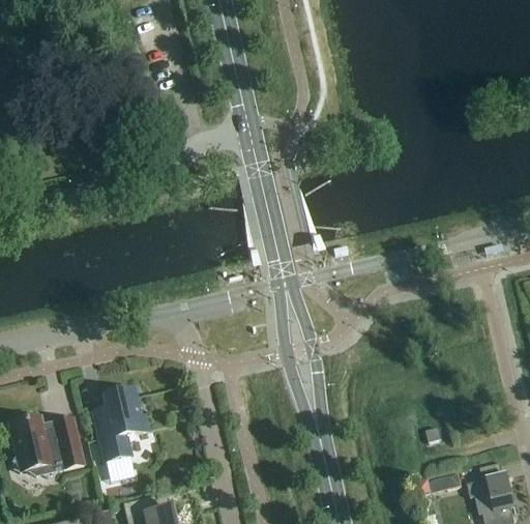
[(105,407),(92,410),(96,429),(104,461),(105,461),(110,481),(134,475),(129,455),(130,455),(125,435),(147,430),(143,414),(139,415),(133,388),(102,396),(105,407)]
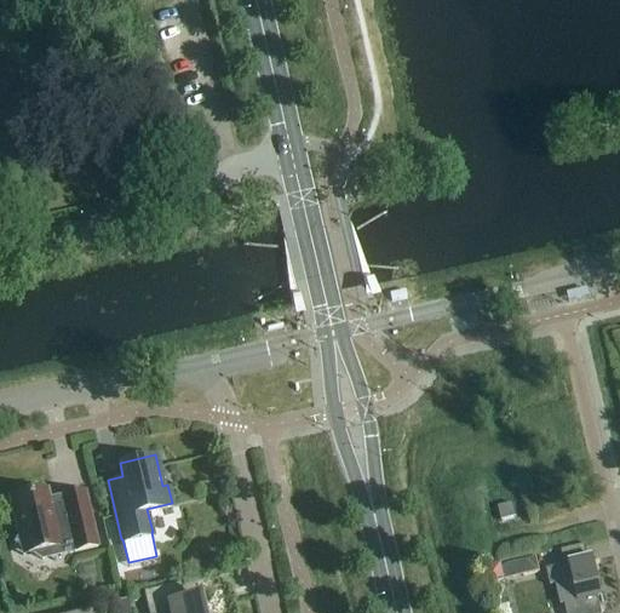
[(32,549),(41,555),(49,545),(59,542),(69,549),(90,544),(86,523),(93,522),(85,487),(61,492),(62,498),(51,500),(47,485),(36,487),(35,482),(18,486),(19,492),(9,494),(18,533),(15,538),(21,542),(22,551),(32,549)]
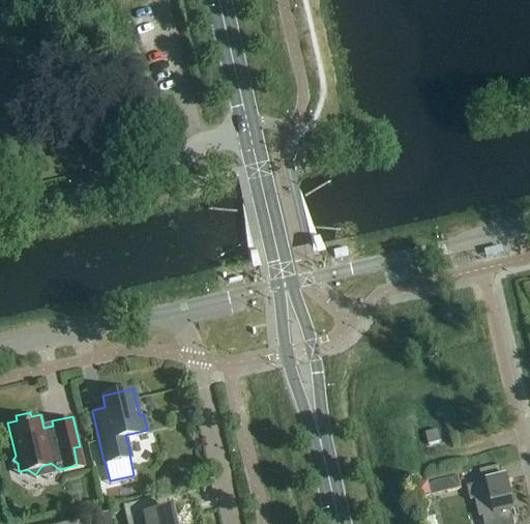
[(425,430),(429,441),(440,438),(437,427),(425,430)]
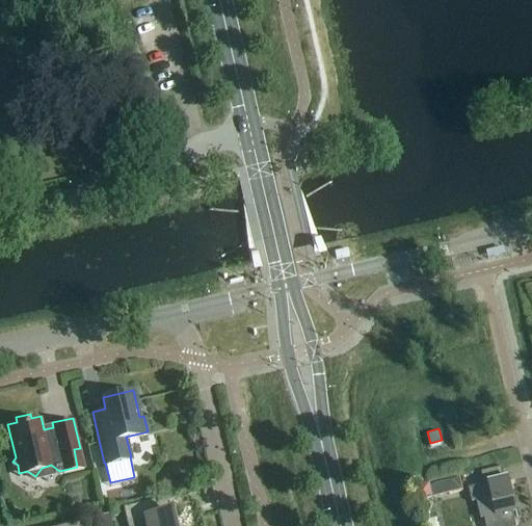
[(462,487),(459,474),(444,477),(447,490),(462,487)]
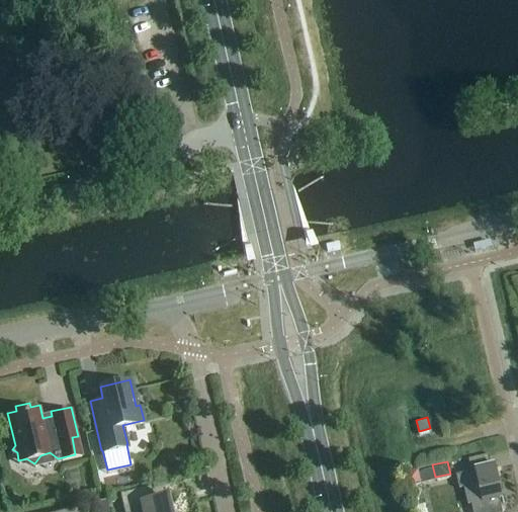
[(471,501),(473,511),(497,511),(503,511),(499,494),(503,494),(496,462),(456,472),(459,486),(463,484),(467,501),(471,501)]
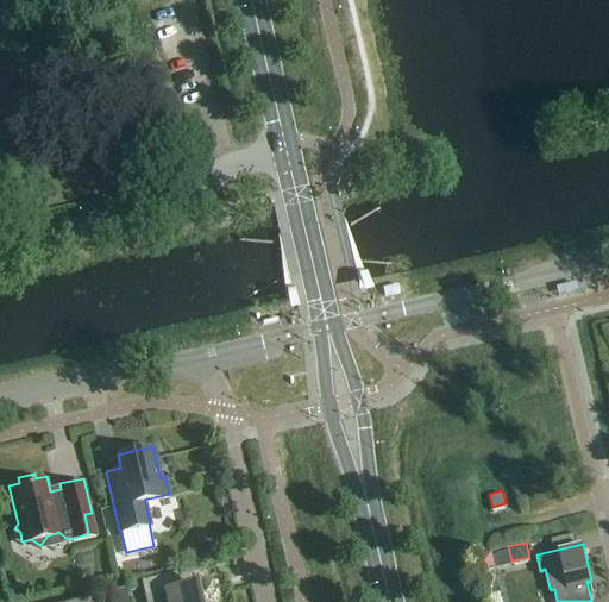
[(481,575),(496,571),(491,551),(476,553),(481,575)]
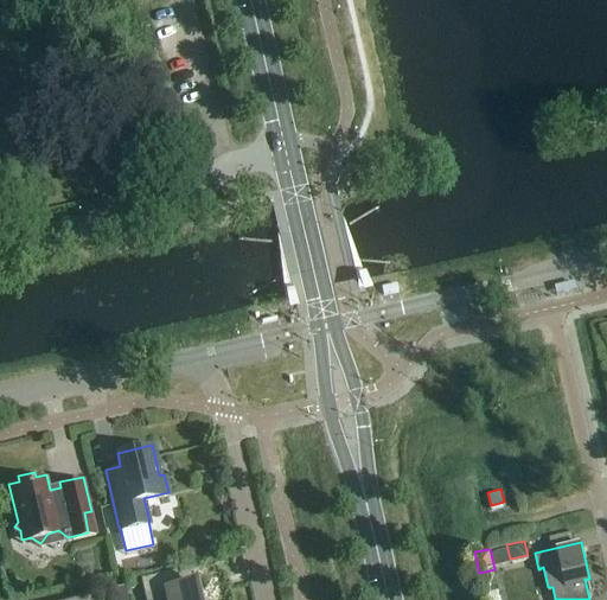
[(198,599),(195,580),(180,583),(176,567),(140,575),(145,599),(157,599),(166,598),(166,599),(198,599)]
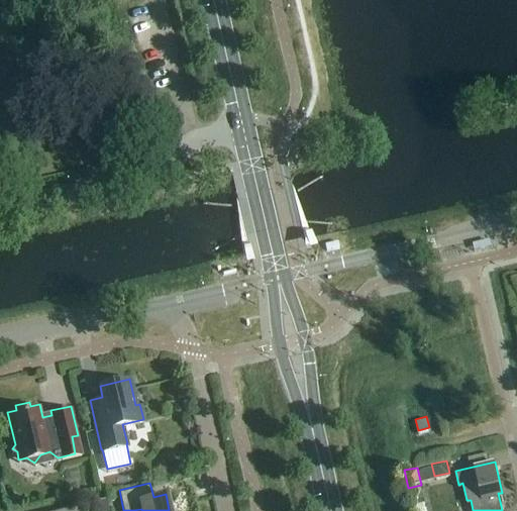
[(107,510),(105,500),(93,502),(94,510),(107,510)]
